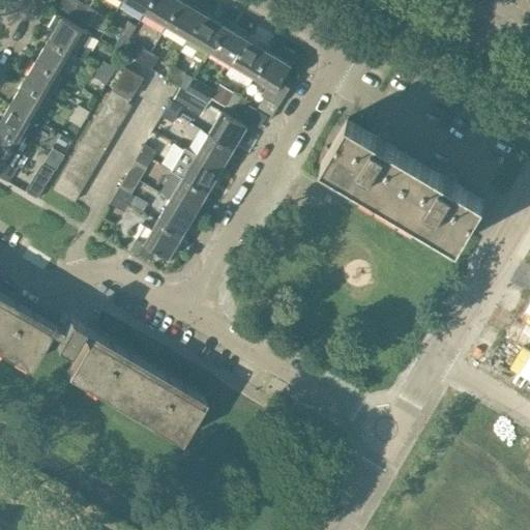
[(63,0),(60,5),(83,18),(89,6),(78,0),(63,0)]
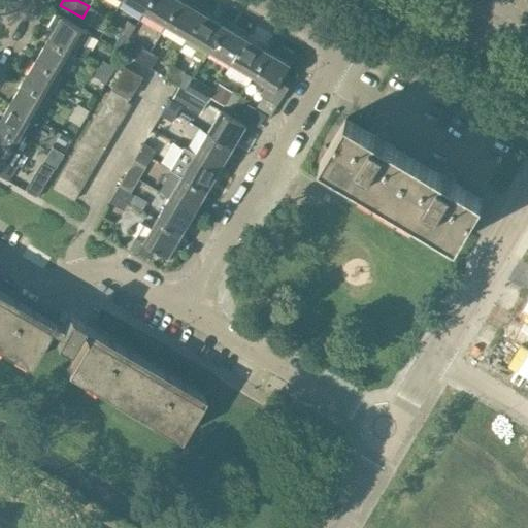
[(125,0),(144,11),(151,0),(125,0)]
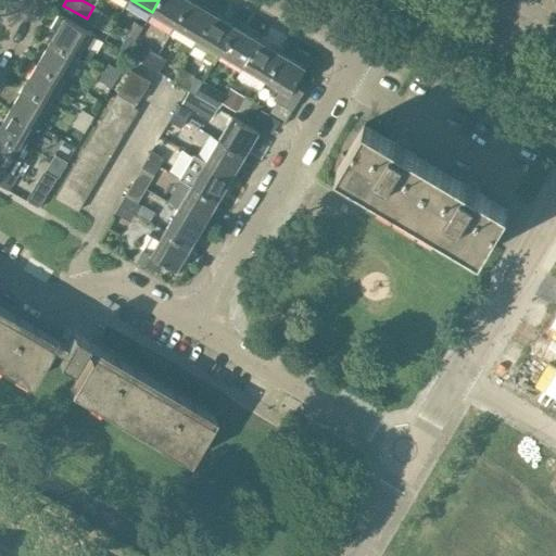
[(175,25),(190,0),(159,0),(152,12),(175,25)]
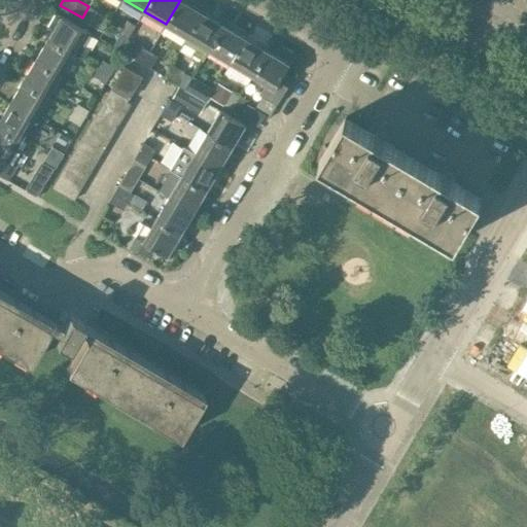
[(187,37),(203,11),(183,0),(180,0),(166,24),(187,37)]
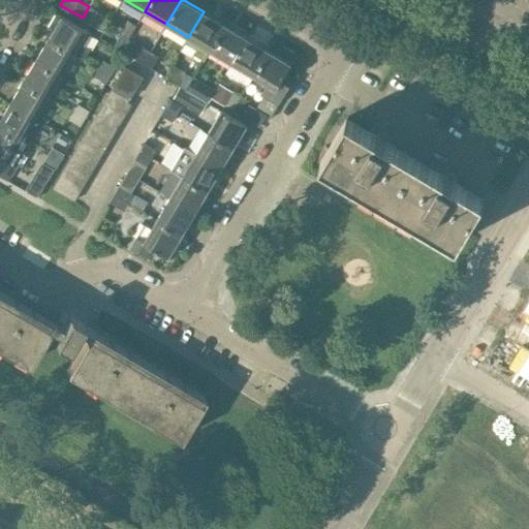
[(83,18),(90,23),(97,11),(89,6),(83,18)]
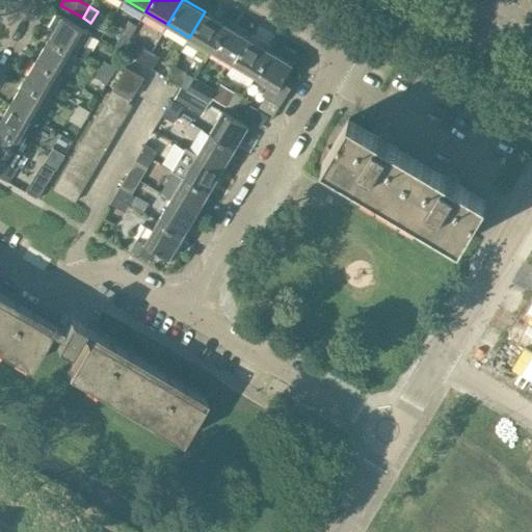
[(211,50),(227,24),(205,11),(189,37),(187,42),(200,49),(196,54),(206,59),(211,50)]
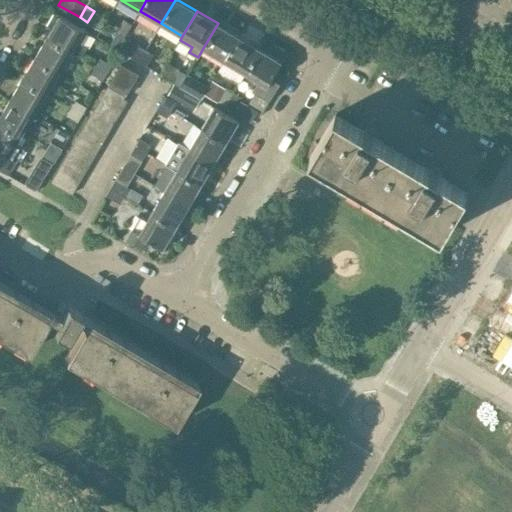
[(47,36),(72,51),(81,57),(87,47),(81,43),(88,31),(55,12),(47,25),(52,28),(47,36)]
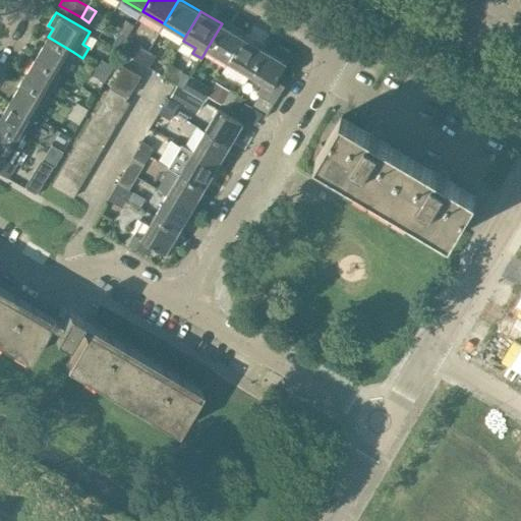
[(228,62),(243,37),(222,23),(207,49),(228,62)]
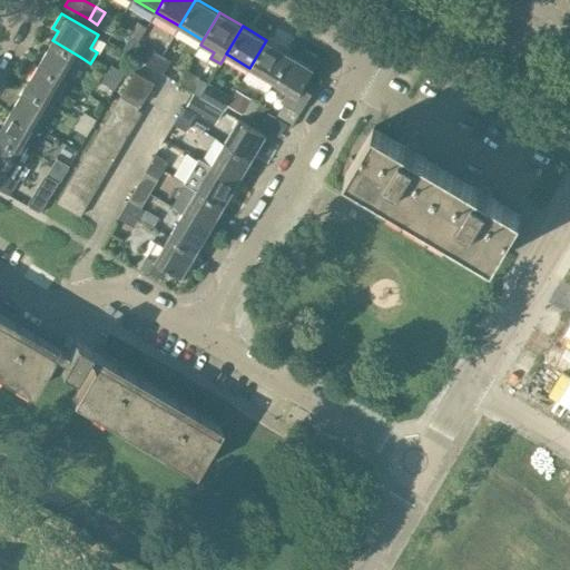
[(123,50),(131,55),(139,42),(130,37),(123,50)]
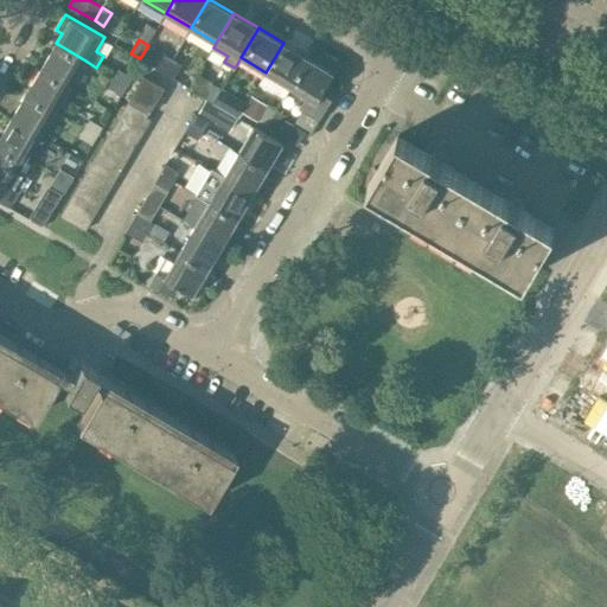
[(40,68),(70,85),(85,61),(56,43),(40,68)]
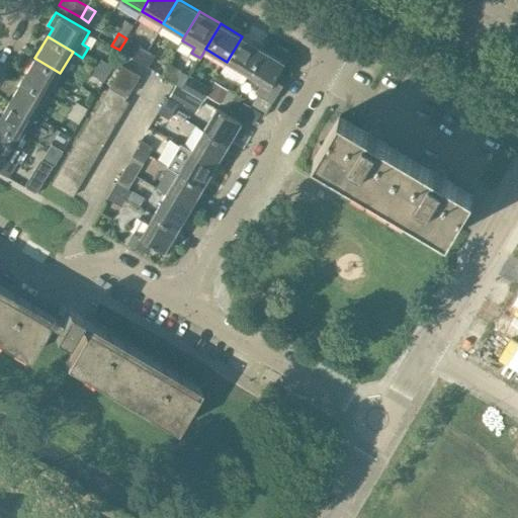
[(248,74),(263,49),(242,36),(227,62),(248,74)]
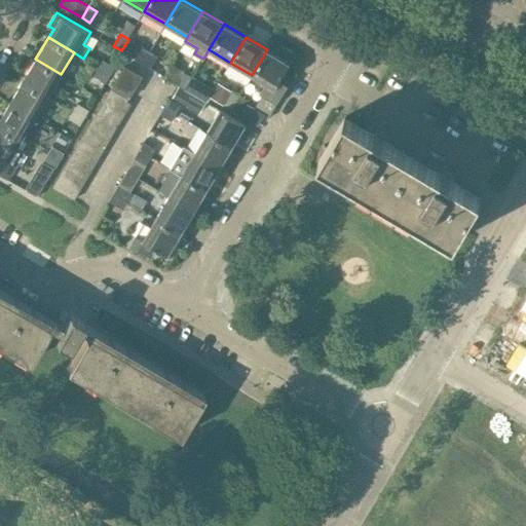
[(135,59),(143,63),(149,51),(142,47),(135,59)]
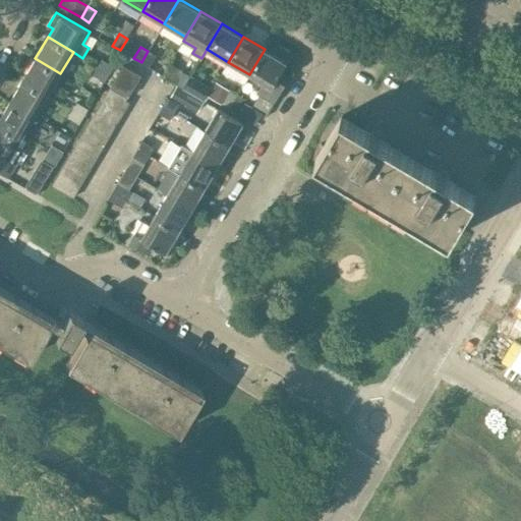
[(265,116),(266,117),(289,77),(280,72),(287,62),(265,49),(249,74),(263,82),(261,94),(274,102),(265,116)]
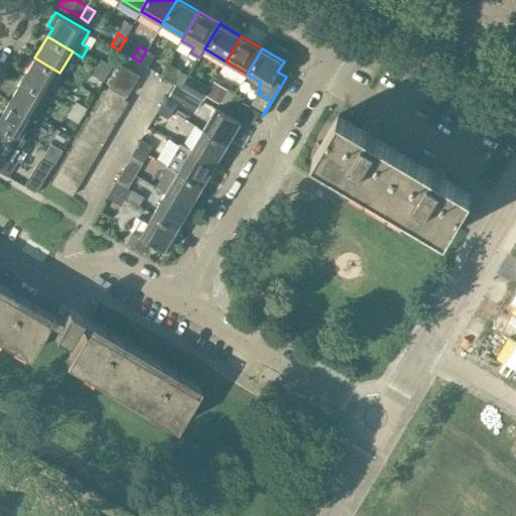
[(140,61),(147,67),(154,55),(146,50),(140,61)]
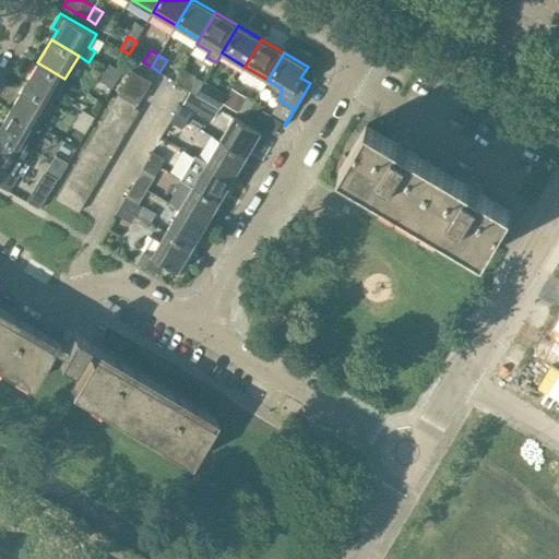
[(24,85),(51,102),(64,79),(37,62),(24,85)]
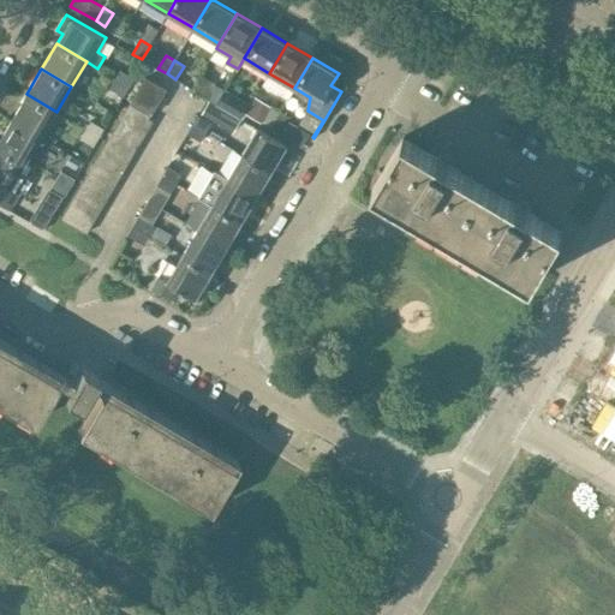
[(115,78),(129,87),(135,78),(121,70),(115,78)]
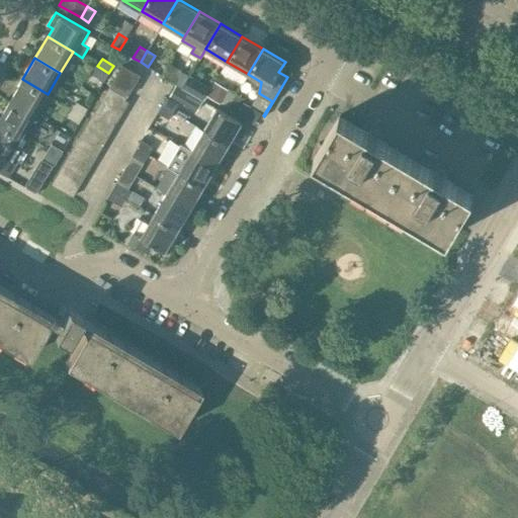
[(110,86),(127,96),(140,75),(122,65),(110,86)]
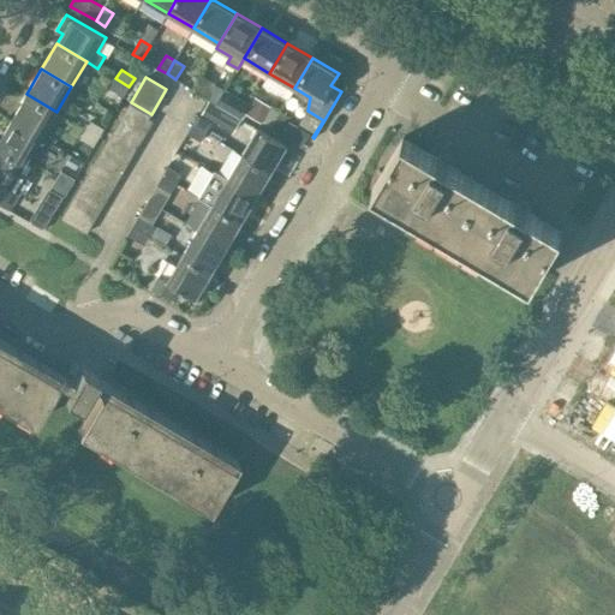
[(111,88),(124,96),(129,87),(115,78),(111,88)]
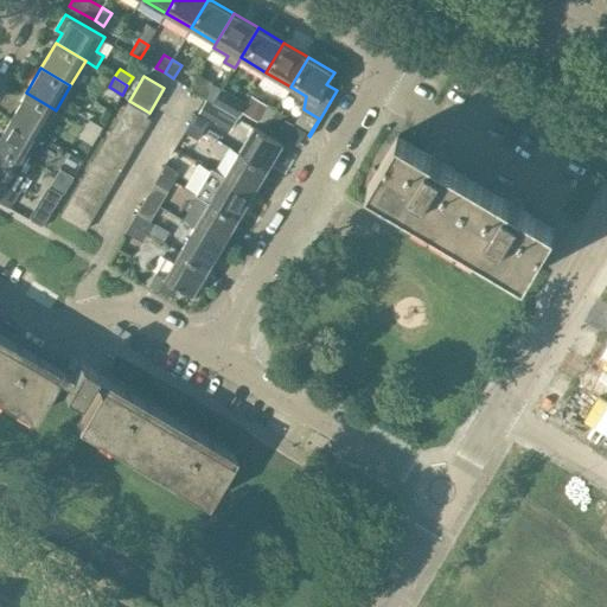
[(205,97),(215,102),(222,89),(213,84),(205,97)]
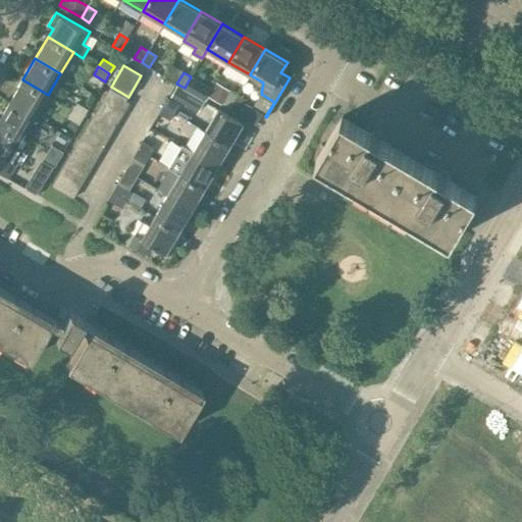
[(185,88),(206,101),(212,89),(191,76),(185,88)]
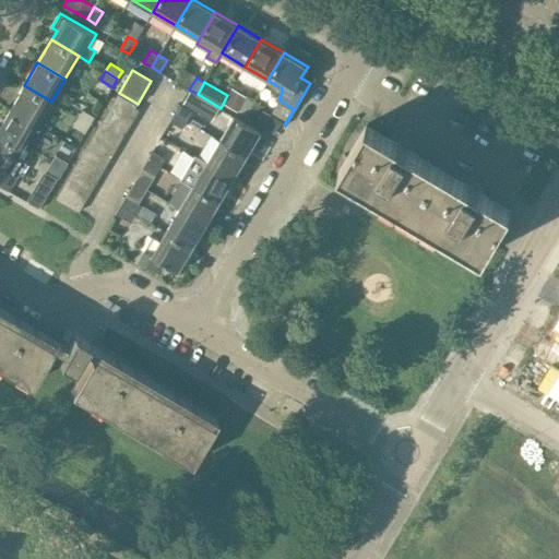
[(10,108),(38,125),(51,102),(24,85),(10,108)]
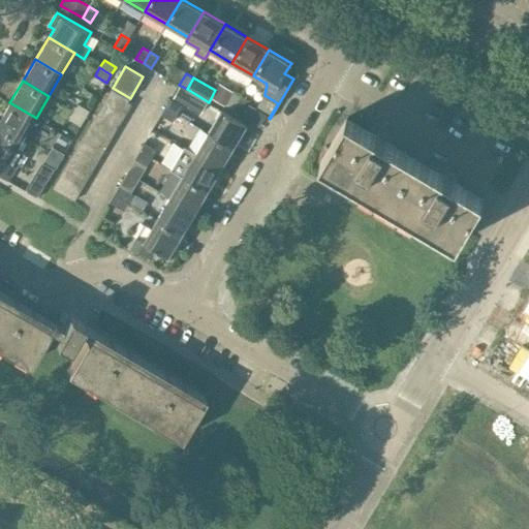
[(193,94),(181,87),(177,93),(175,97),(187,104),(193,94)]
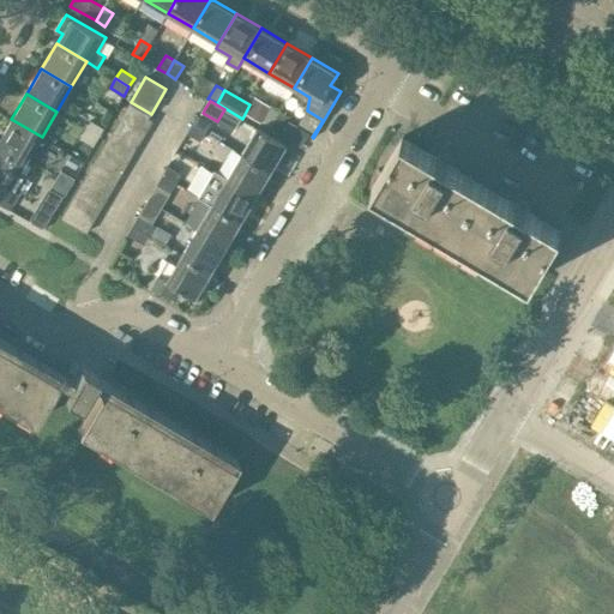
[(121,119),(145,133),(154,120),(128,106),(121,119)]
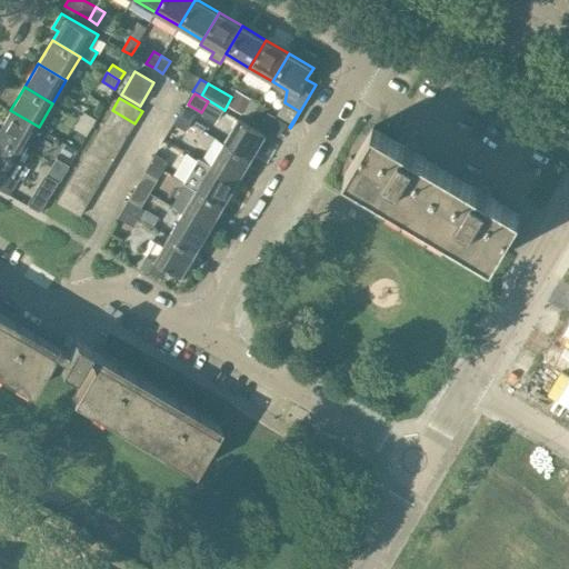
[(243,111),(252,116),(259,103),(251,99),(243,111)]
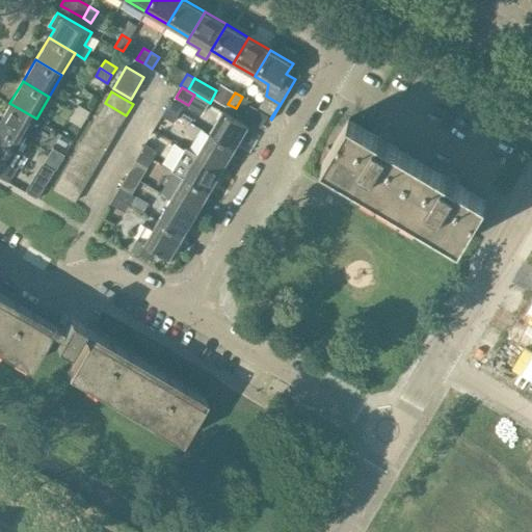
[(235,110),(261,126),(268,115),(248,104),(250,101),(242,97),(236,108),(235,110)]
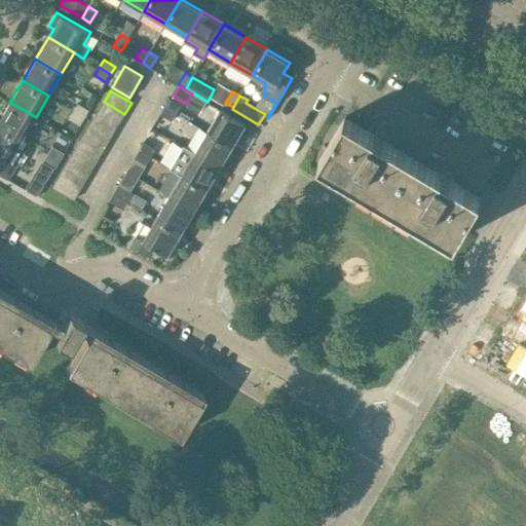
[(164,106),(177,113),(181,105),(170,99),(164,106)]
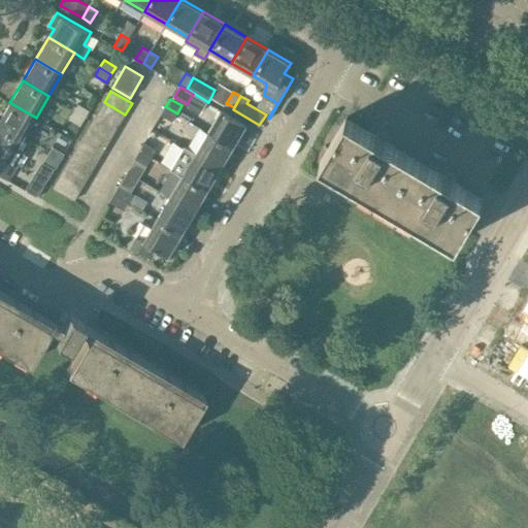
[(0,119),(0,126),(23,139),(36,118),(9,102),(0,119)]
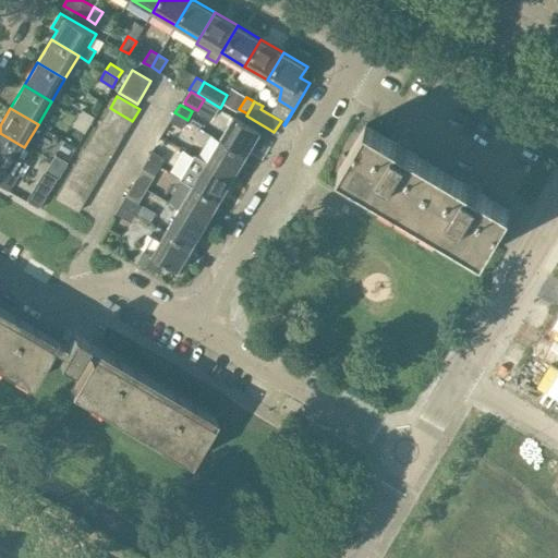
[(104,119),(125,132),(132,121),(110,108),(104,119)]
